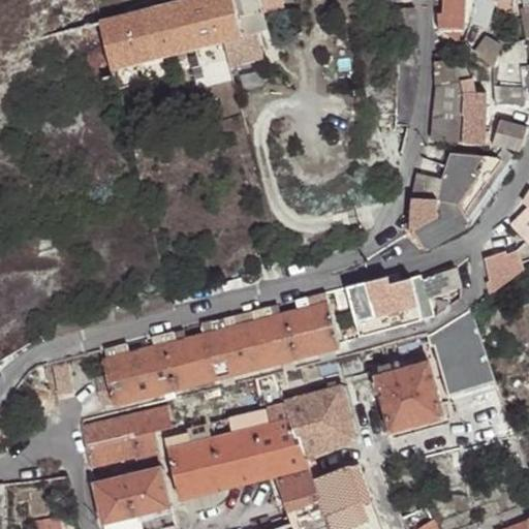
[(128,16),(102,23),(115,68),(266,29),(257,0),(166,0),(168,5),(135,14),(128,16)]
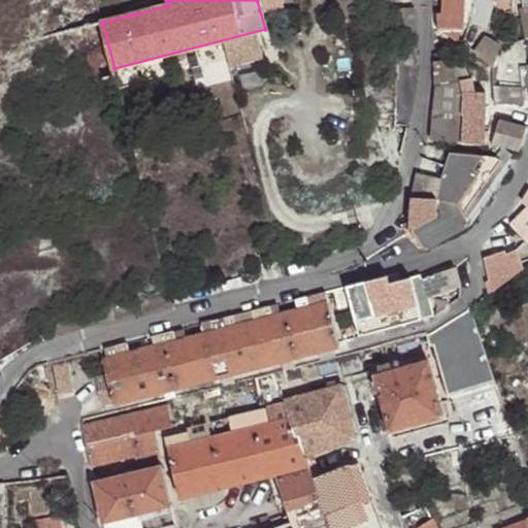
[(439,0),(438,11),(434,12),(435,29),(440,28),(455,36),(461,25),(463,0),(439,0)]
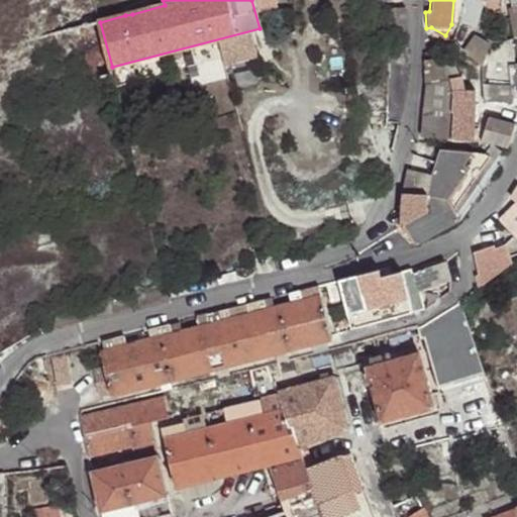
[(123,8),(125,15),(132,14),(130,6),(123,8)]
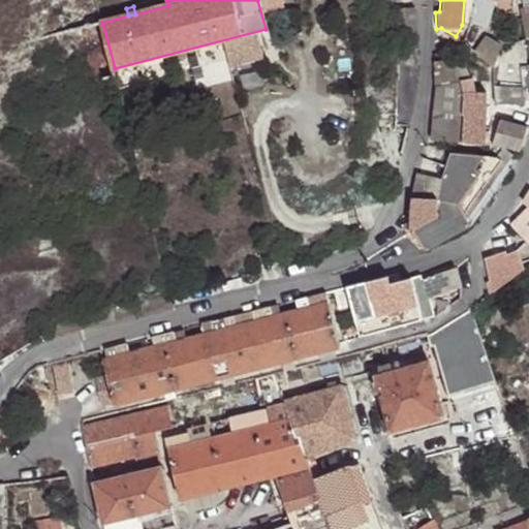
[(406,20),(390,19),(390,47),(406,48),(406,20)]
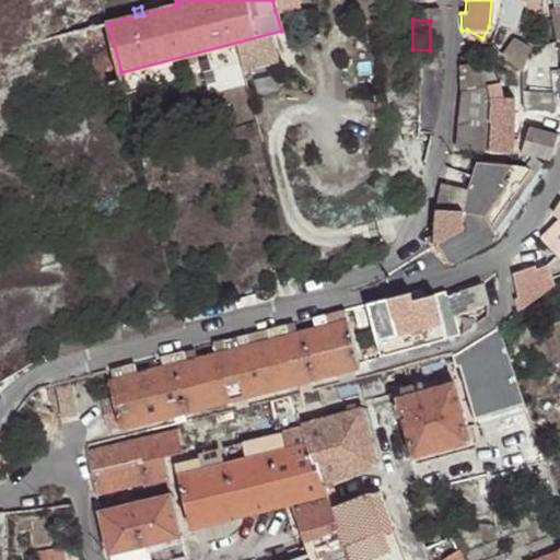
[(458,121),(453,148),(486,151),(491,104),(487,104),(490,89),(486,88),(483,61),(455,66),(459,93),(456,119),(458,121)]
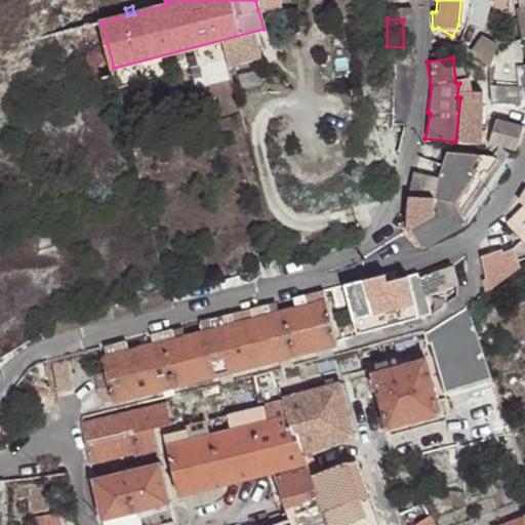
[(488,86),(490,105),(519,105),(518,87),(488,86)]
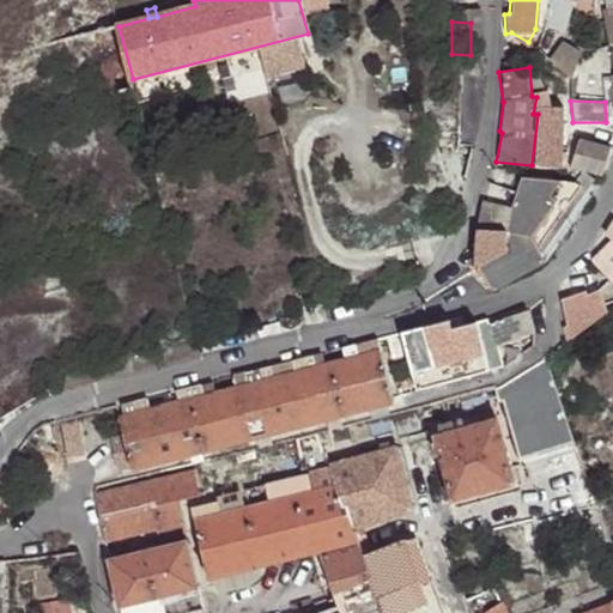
[(593,178),(594,175),(599,176),(608,147),(576,139),(566,169),(587,173),(587,177),(557,218),(562,222),(593,178)]
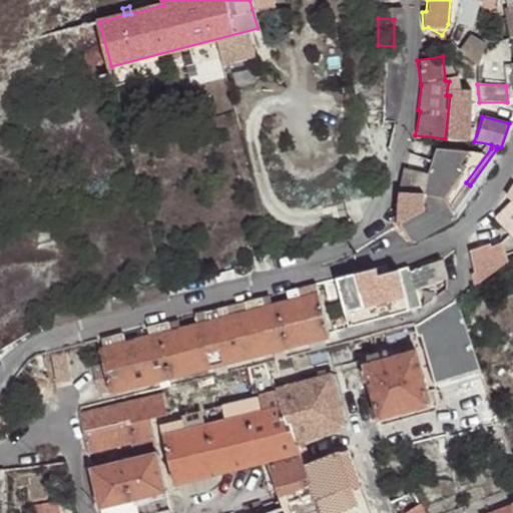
[(396,206),(394,225),(409,239),(422,239),(457,220),(444,197),(466,164),(461,160),(468,147),(434,144),(427,170),(407,165),(404,174),(399,188),(396,206)]
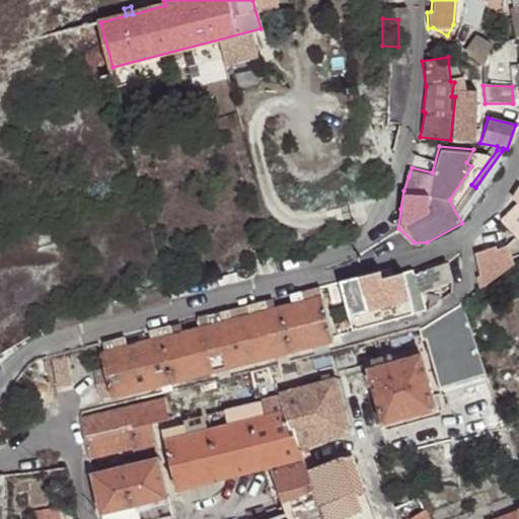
[(457,205),(461,208),(472,193),(467,190),(457,205)]
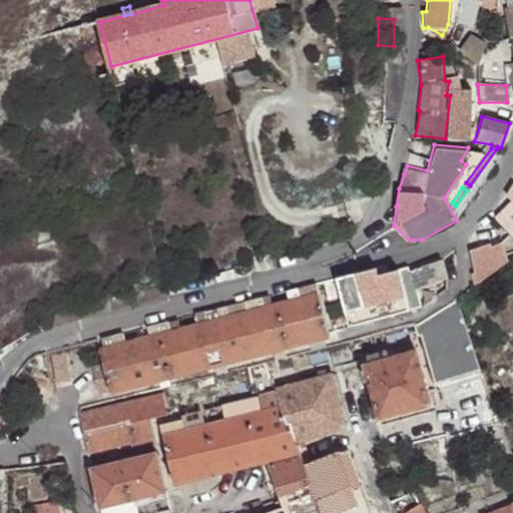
[(512,201),(501,213),(512,224),(512,201)]
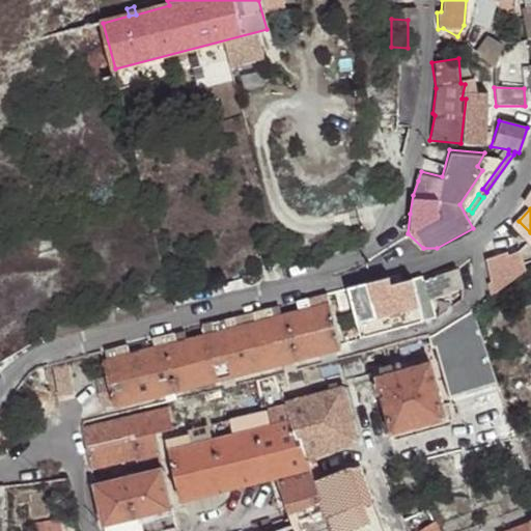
[(507,254),(487,264),(492,279),(524,263),(520,252),(509,256),(507,254)]
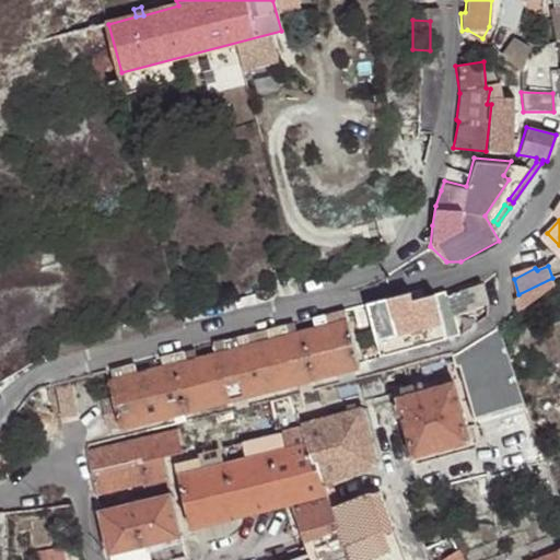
[(482,282),(447,293),(453,310),(488,299),(482,282)]
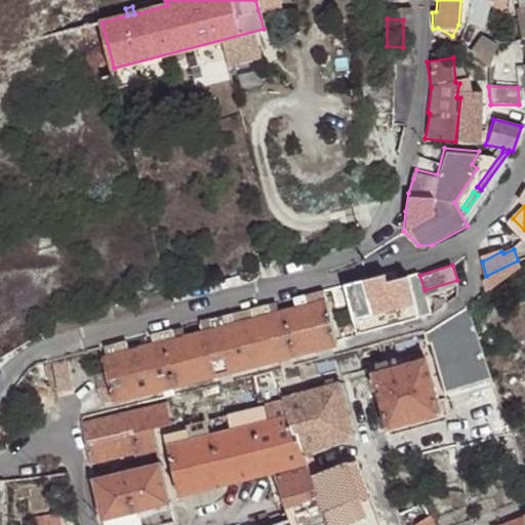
[(345,297),(349,296),(359,333),(391,324),(420,315),(407,274),(380,281),(364,286),(362,279),(327,289),(335,317),(344,315),(340,305),(346,303),(345,297)]
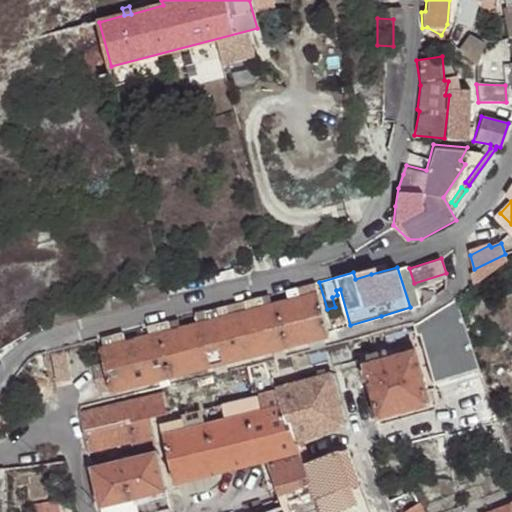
[(103,365),(92,368),(99,396),(153,381),(328,334),(317,294),(300,298),(298,288),(285,291),(288,302),(263,309),(260,298),(246,301),(249,312),(230,317),(227,306),(208,311),(211,322),(172,333),(169,321),(147,327),(150,339),(143,341),(126,345),(123,333),(102,339),(105,351),(100,352),(103,365)]
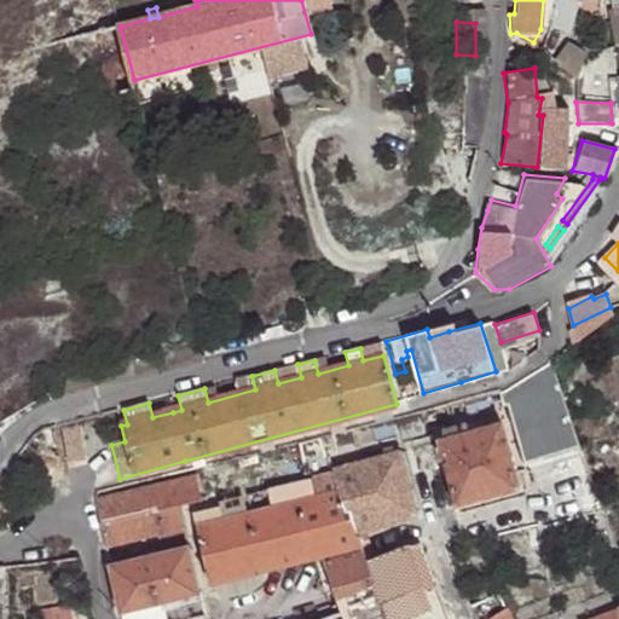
[(550,360),(502,392),(509,423),(522,466),(525,469),(583,453),(580,446),(550,360)]
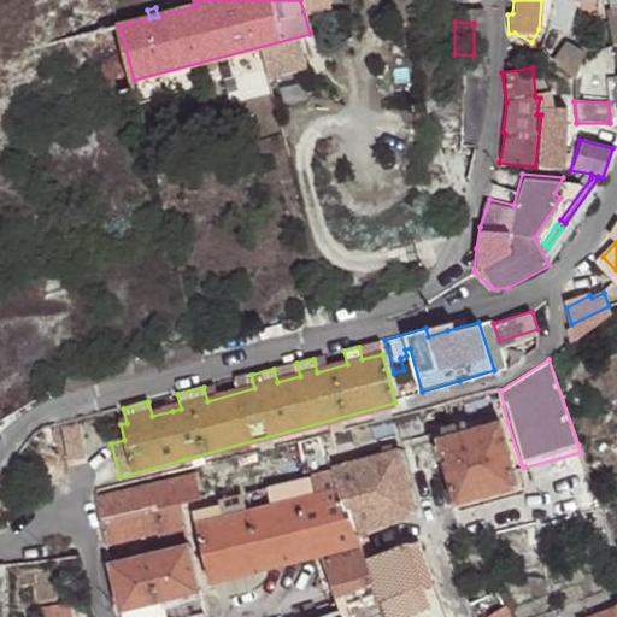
[(393,428),(394,439),(430,429),(428,418),(393,428)]
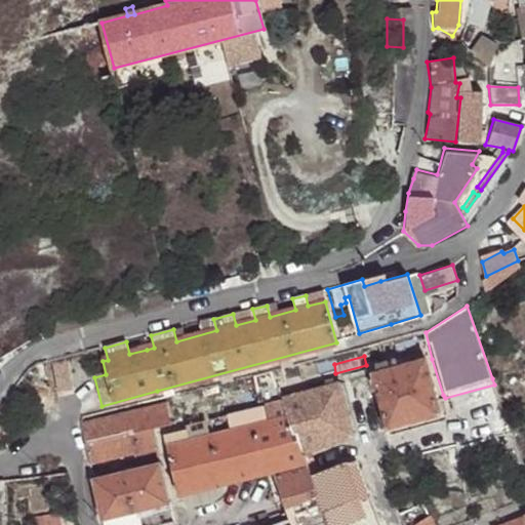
[(372,375),(382,406),(389,429),(441,413),(426,360),(372,375)]
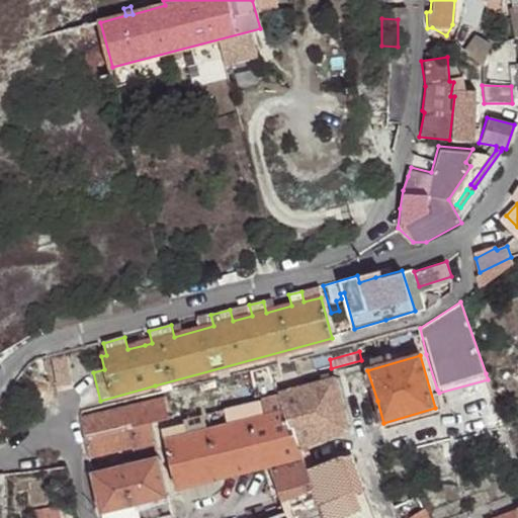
[(90,359),(93,372),(104,369),(101,356),(90,359)]
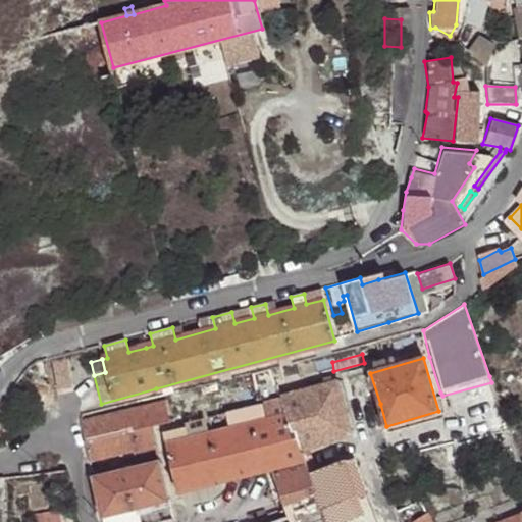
[(52,363),(57,394),(71,390),(65,360),(52,363)]
